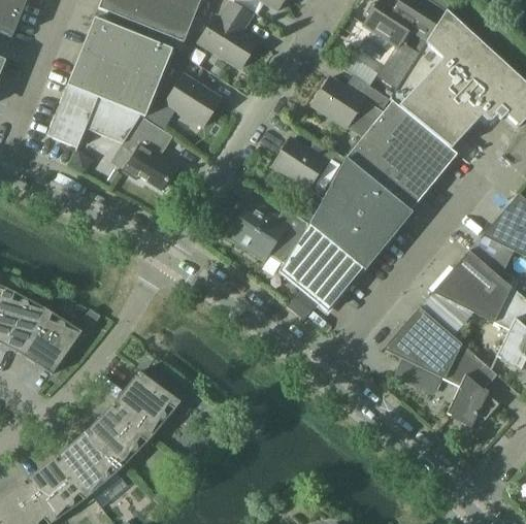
[(0,0),(0,29),(13,35),(27,0),(0,0)]
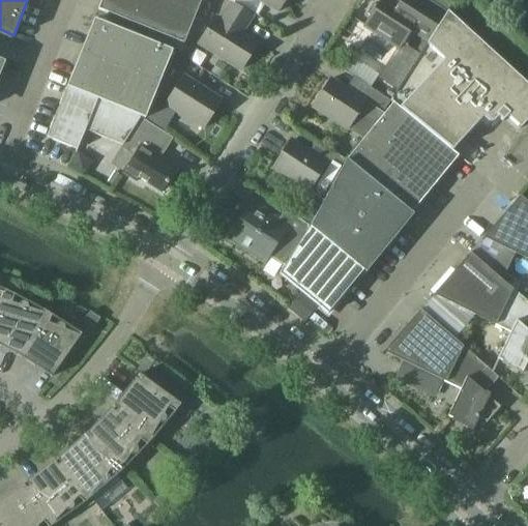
[(103,0),(100,5),(185,40),(201,0),(103,0)]
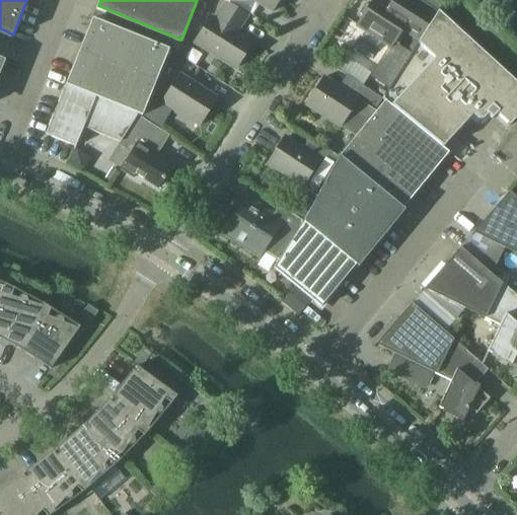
[(237,65),(253,39),(238,29),(248,13),(228,0),(218,16),(214,13),(197,39),(237,65)]
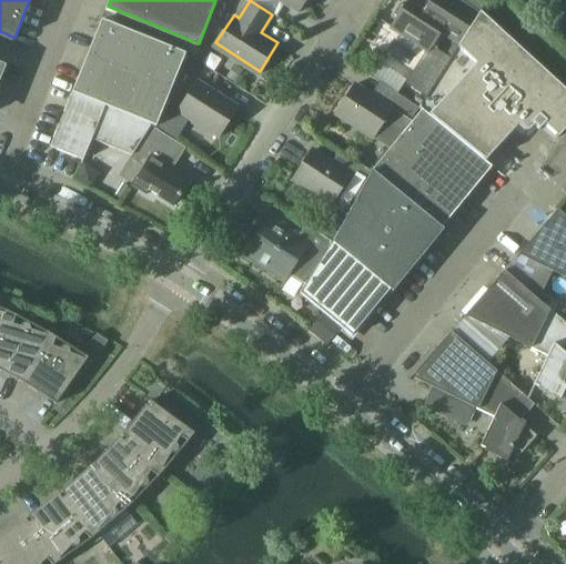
[(287,2),(299,10),(305,0),(260,0),(281,13),(287,2)]
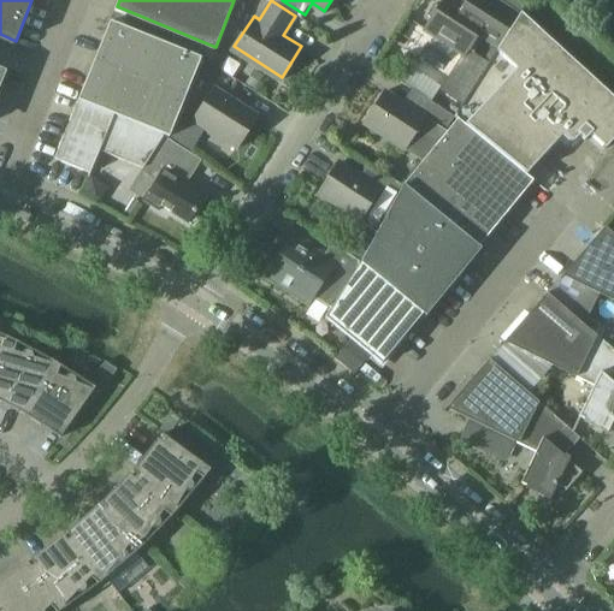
[(486,33),(501,42),(520,12),(501,0),(466,0),(465,1),(462,0),(443,0),(442,3),(438,0),(436,0),(430,12),(434,15),(426,25),(440,34),(437,39),(438,43),(447,48),(452,47),(454,43),(465,49),(467,52),(471,46),(478,35),(486,33)]
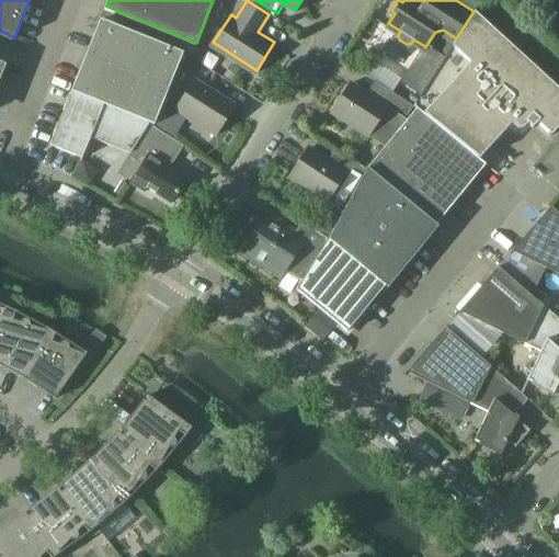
[(558,83),(476,9),(474,11),(456,38),(454,43),(471,59),(424,111),(480,156),(513,121),(518,126),(524,126),(529,121),(534,125),(539,120),(552,133),(558,126),(558,83)]
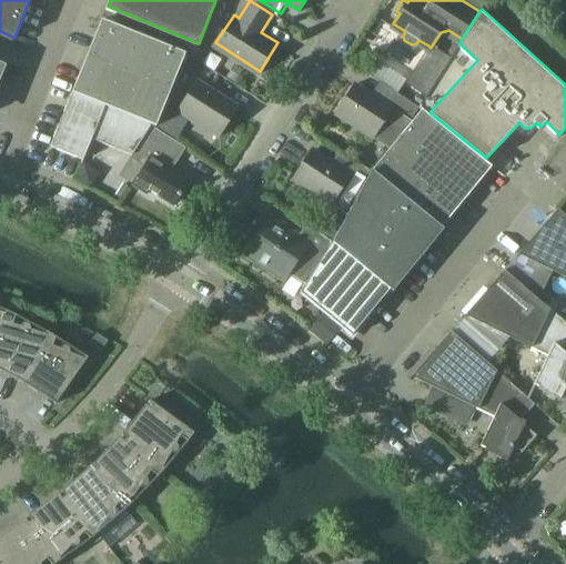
[(103,17),(74,89),(150,120),(158,123),(187,50),(103,17)]
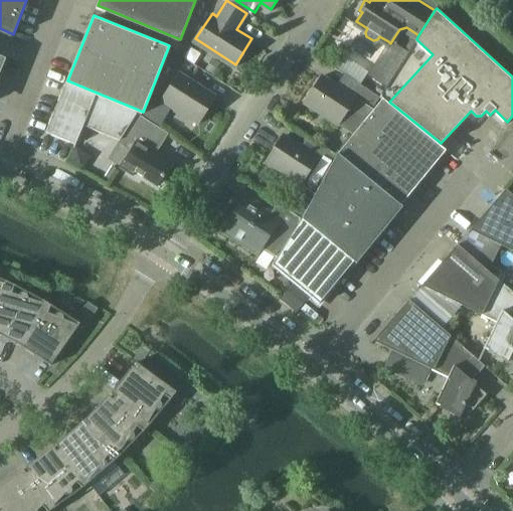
[(388,41),(374,65),(392,76),(409,50),(405,47),(405,46),(393,38),(390,43),(388,41)]
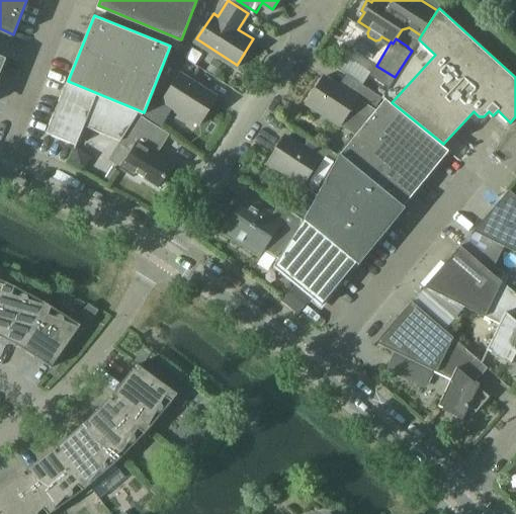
[(175,49),(168,59),(179,66),(186,56),(175,49)]
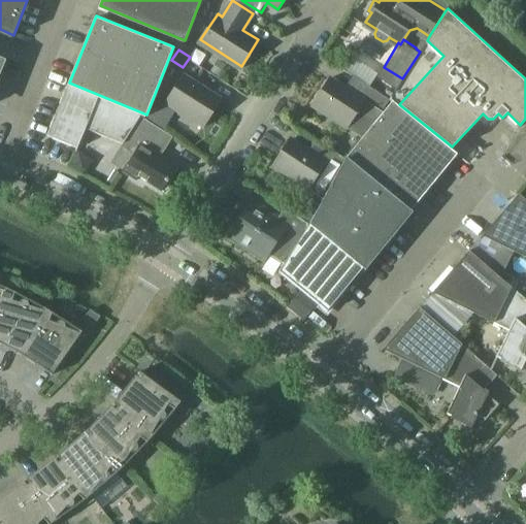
[(221,73),(228,62),(220,57),(212,68),(221,73)]
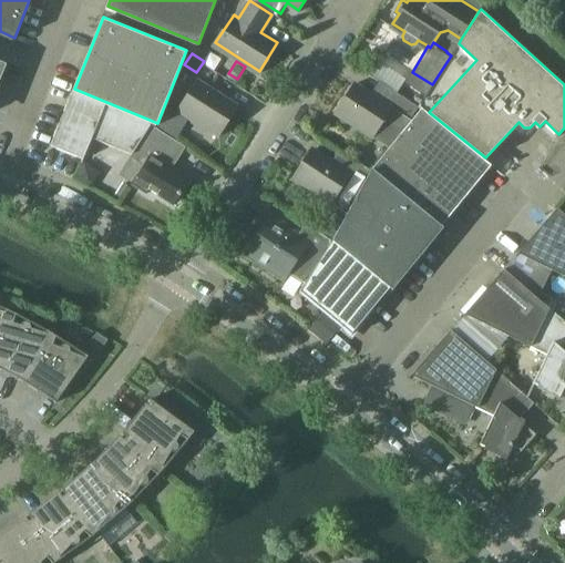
[(180,108),(219,133),(238,103),(199,78),(180,108)]
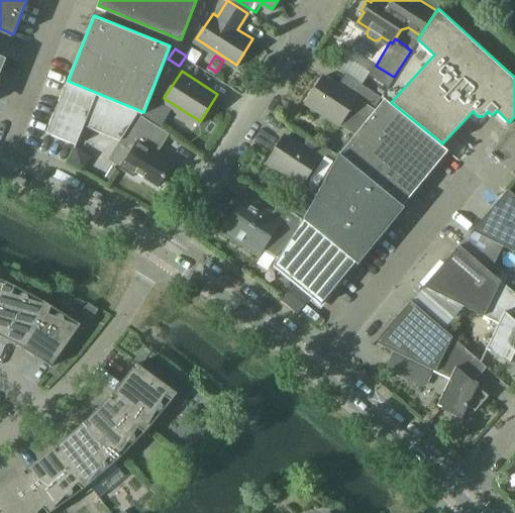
[(324,74),(307,101),(341,122),(356,132),(377,108),(376,107),(383,95),(356,77),(348,89),(324,74)]
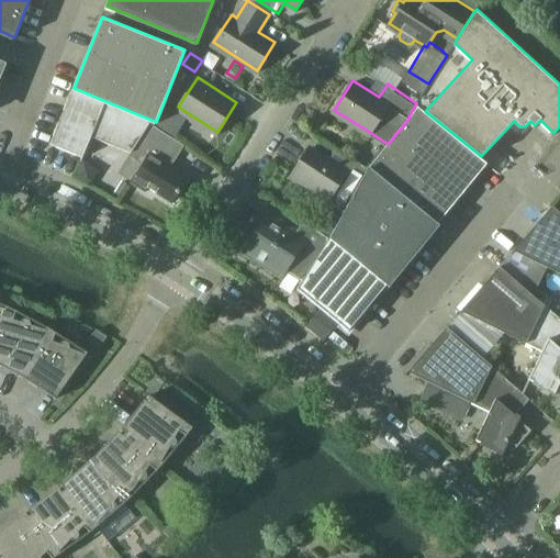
[(52,142),(85,155),(92,134),(133,151),(136,143),(149,152),(132,179),(147,188),(149,185),(171,199),(178,190),(180,191),(190,176),(164,158),(178,137),(148,119),(74,88),(52,142)]
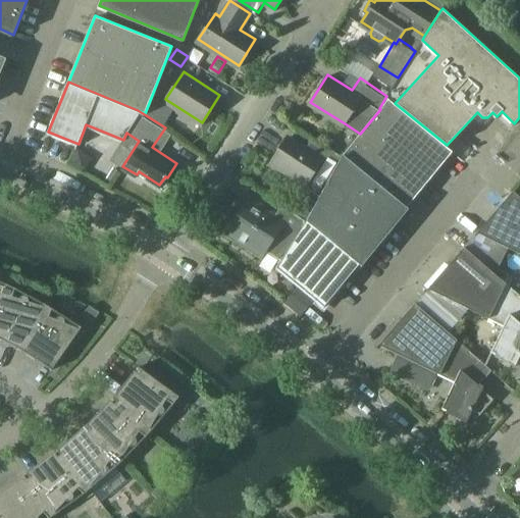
[(447,145),(395,103),(390,98),(380,109),(360,134),(343,154),(375,179),(407,206),(453,150),(447,145)]
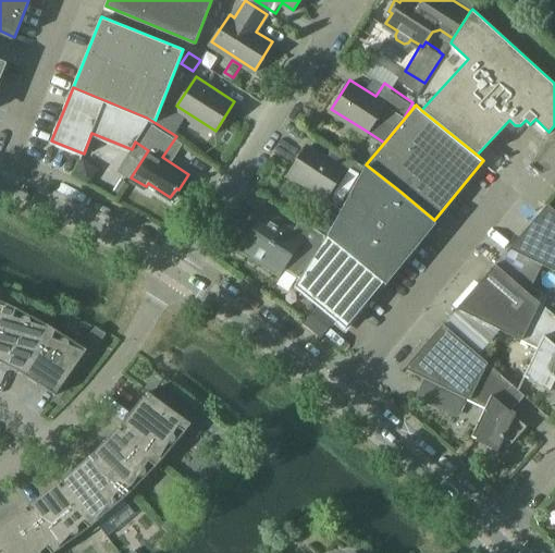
[(327,196),(343,206),(366,164),(335,145),(328,156),(308,144),(290,173),(327,196)]
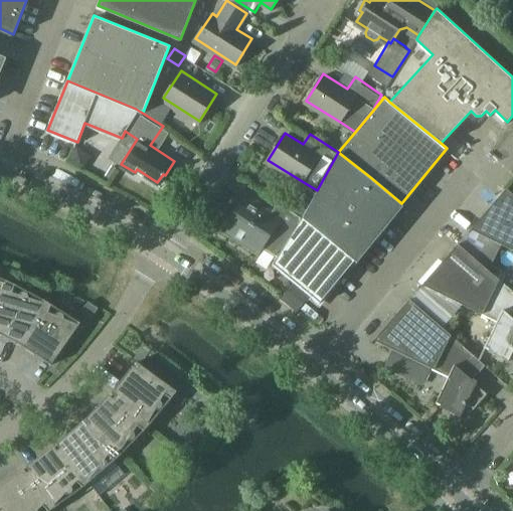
[(294,191),(286,205),(302,215),(301,217),(302,217),(303,216),(354,260),(355,260),(366,247),(334,220),(370,177),(338,152),(317,190),(310,201),(294,191)]
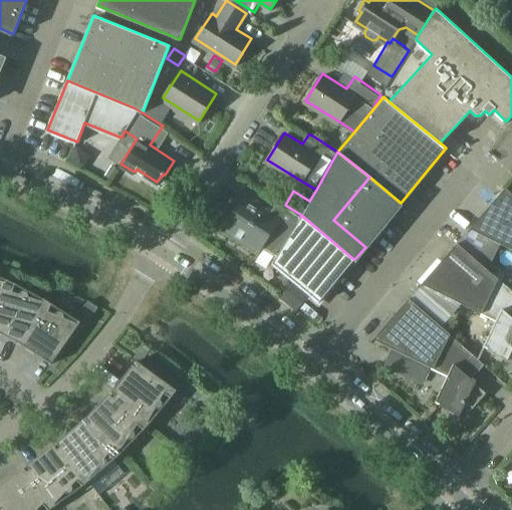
[(112,162),(105,173),(109,176),(117,165),(112,162)]
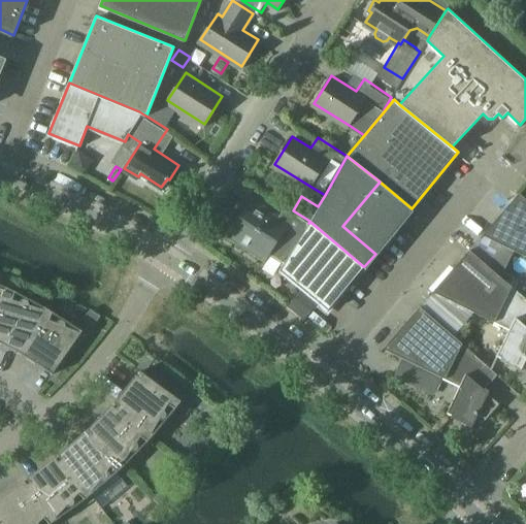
[(412,208),(380,182),(342,226),(375,254),(412,209),(412,208)]
